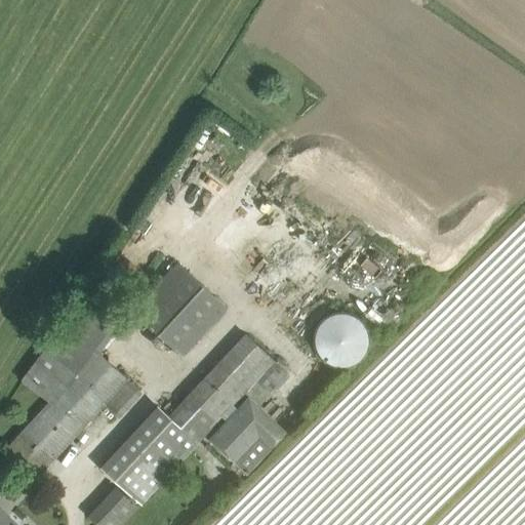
[(183,355),(227,308),(177,259),(132,310),(183,355)]
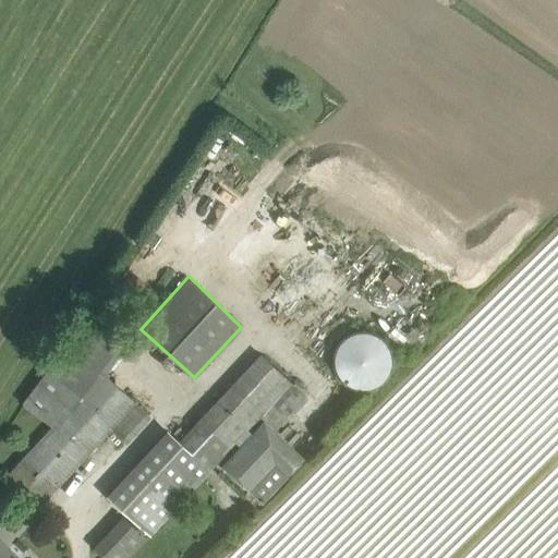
[(101,373),(104,375),(138,331),(98,300),(22,403),(53,425),(101,373)]
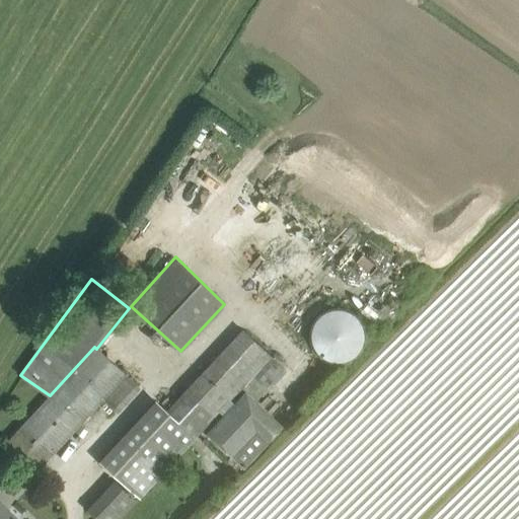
[(319,354),(322,357),(328,359),(336,361),(343,361),(350,359),(357,354),(362,347),(364,340),(363,332),(362,325),(359,319),(353,313),(347,309),(340,308),(332,308),(325,310),(319,313),(314,320),(311,326),(310,335),(312,343),(315,350),(319,354)]
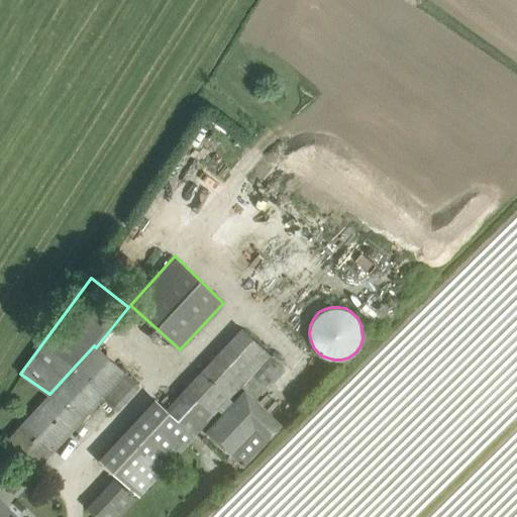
[(210,418),(235,393),(271,353),(241,326),(166,408),(152,398),(98,458),(139,497),(210,418)]
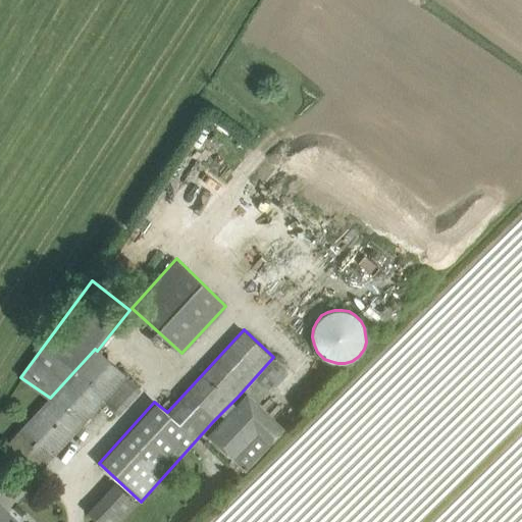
[(10,440),(0,452),(0,458),(15,472),(24,480),(27,483),(41,468),(102,400),(116,413),(138,388),(97,351),(95,349),(50,398),(10,440)]
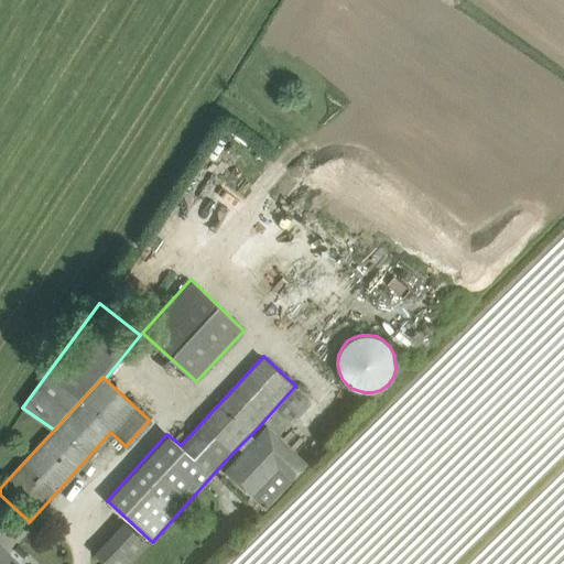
[(252,495),(278,468),(291,480),(306,464),(267,427),(226,470),(252,495)]
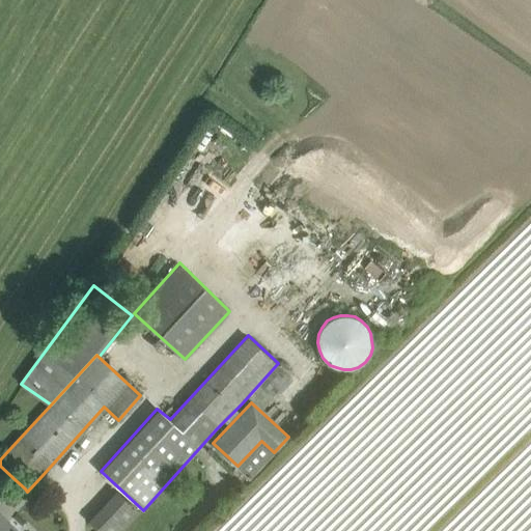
[(88,521),(99,530),(122,530),(140,511),(115,490),(88,521)]
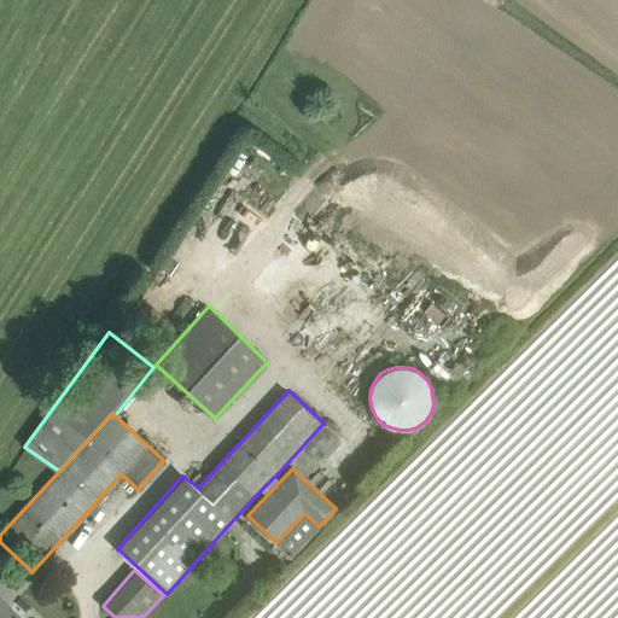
[(18,617),(0,601),(0,617),(18,617)]
